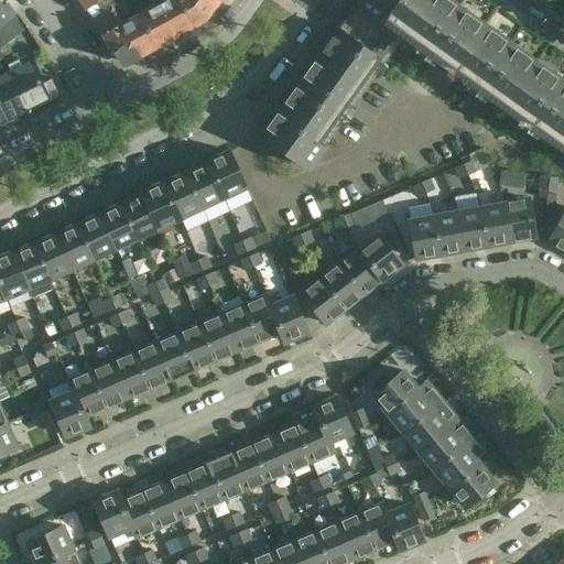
[(77,0),(84,10),(98,0),(77,0)]
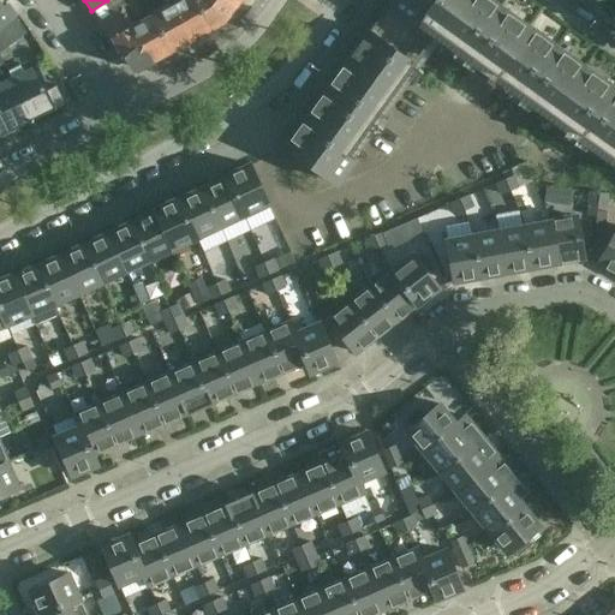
[(138,70),(151,63),(130,24),(131,24),(121,9),(125,6),(120,0),(107,0),(91,11),(131,67),(132,70),(135,70),(136,70),(138,70)]
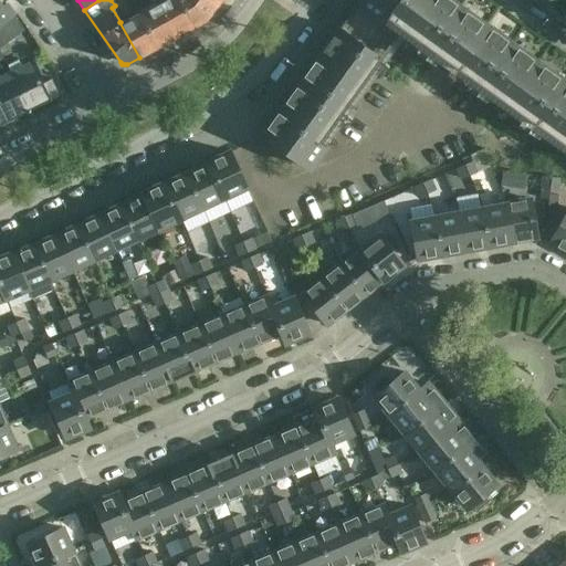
[(179,0),(160,0),(156,2),(176,38),(194,28),(179,0)]
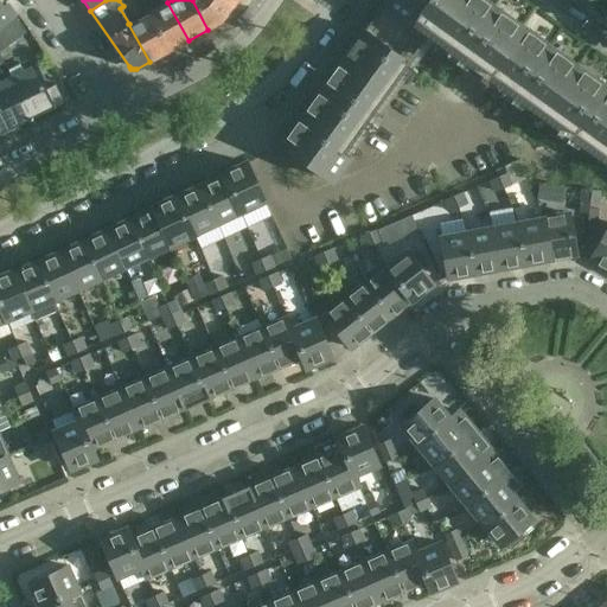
[(222,23),(234,6),(224,0),(192,0),(208,30),(222,23)]
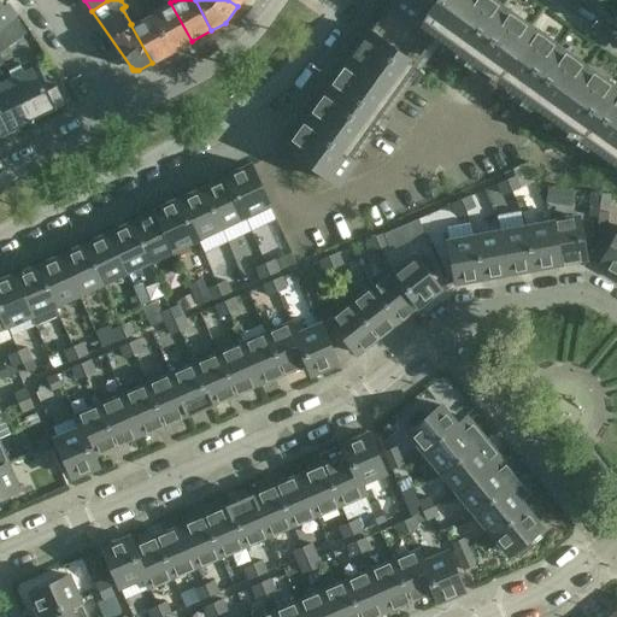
[(616,90),(491,0),(389,0),(387,4),(388,5),(440,47),(460,62),(460,63),(462,63),(464,60),(519,99),(517,103),(518,104),(521,100),(576,140),(574,144),(575,145),(577,141),(616,169),(616,90)]
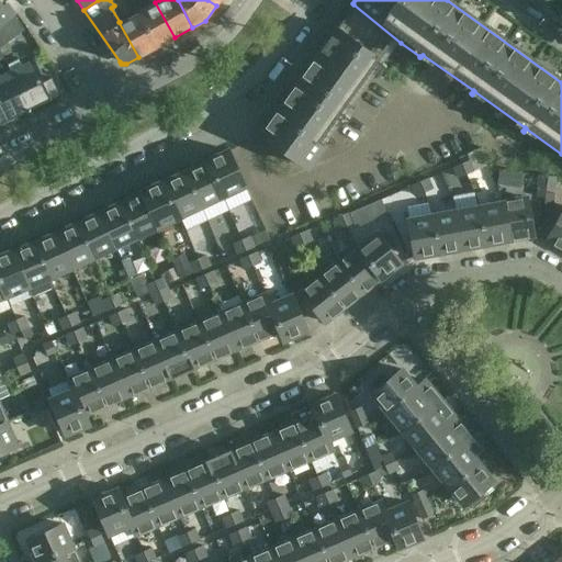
[(156,47),(175,37),(155,2),(146,8),(147,9),(138,14),(156,47)]
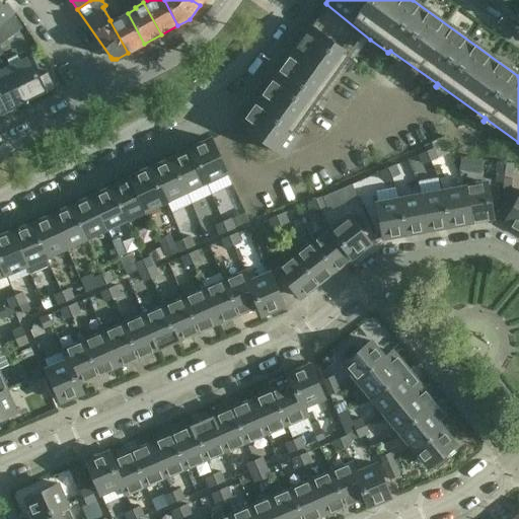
[(0,6),(0,22),(12,14),(5,4),(1,7),(0,6)]
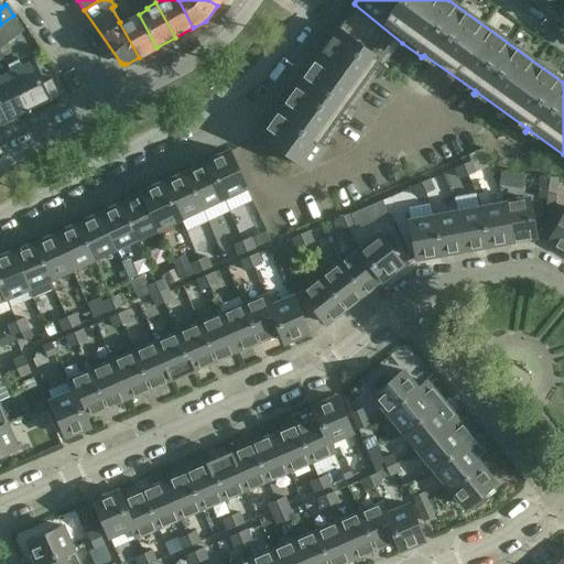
[(336,29),(261,133),(308,169),(339,126),(342,128),(349,118),(357,108),(354,106),(376,74),(379,76),(387,66),(402,43),(355,4),(337,30),(336,29)]
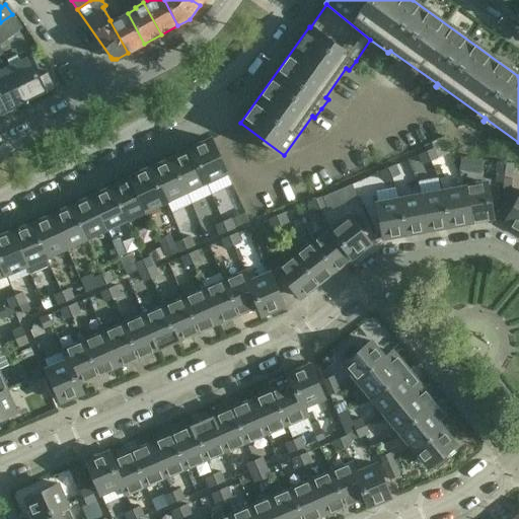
[(128,53),(144,44),(128,13),(120,17),(119,16),(110,20),(109,20),(128,53)]
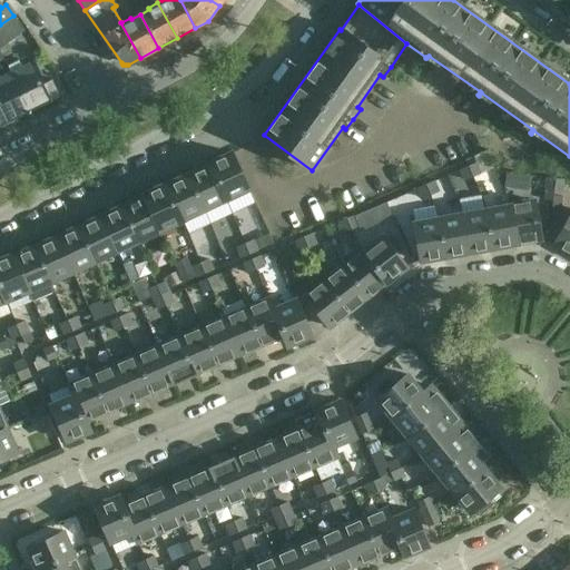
[(29,110),(59,96),(51,79),(42,84),(33,64),(11,75),(29,110)]
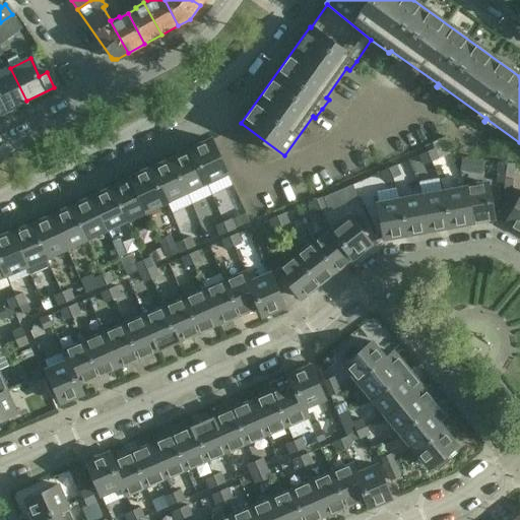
[(10,68),(0,72),(0,98),(9,116),(18,111),(16,106),(26,101),(10,68)]
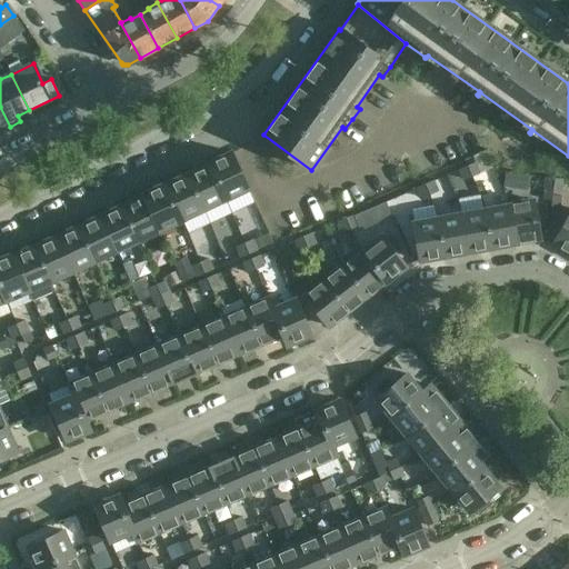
[(0,107),(0,130),(10,127),(0,107)]
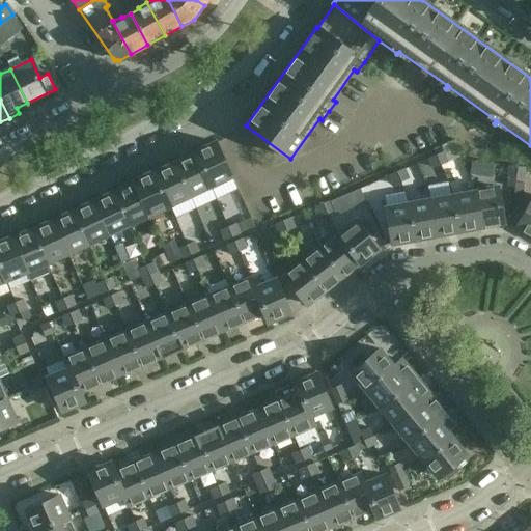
[(215,142),(194,152),(210,186),(231,176),(215,142)]
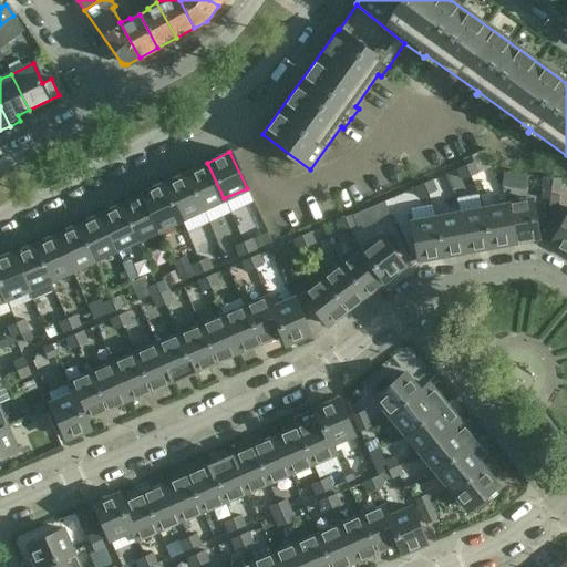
[(477,173),(473,162),(465,166),(470,176),(477,173)]
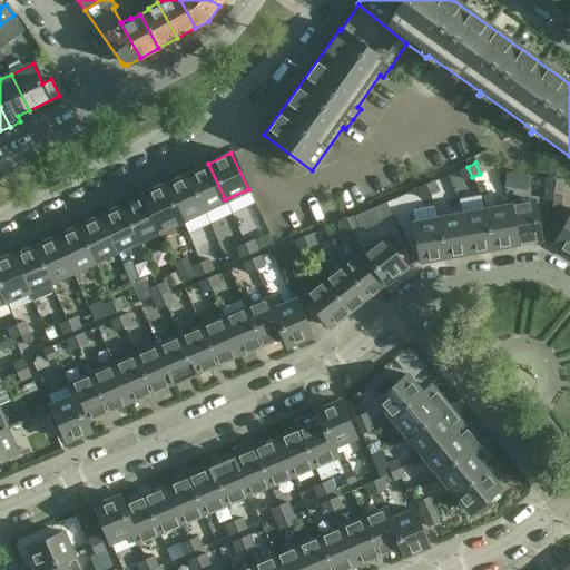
[(204,209),(225,199),(208,164),(207,164),(208,165),(187,175),(204,209)]
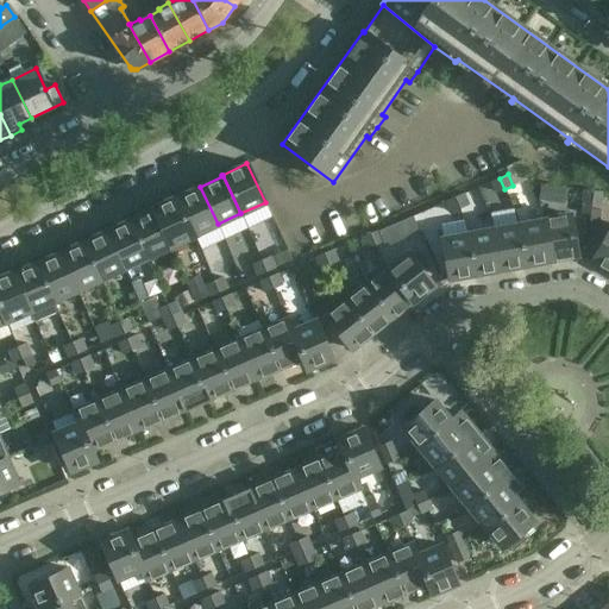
[(489,182),(495,194),(504,189),(500,179),(489,182)]
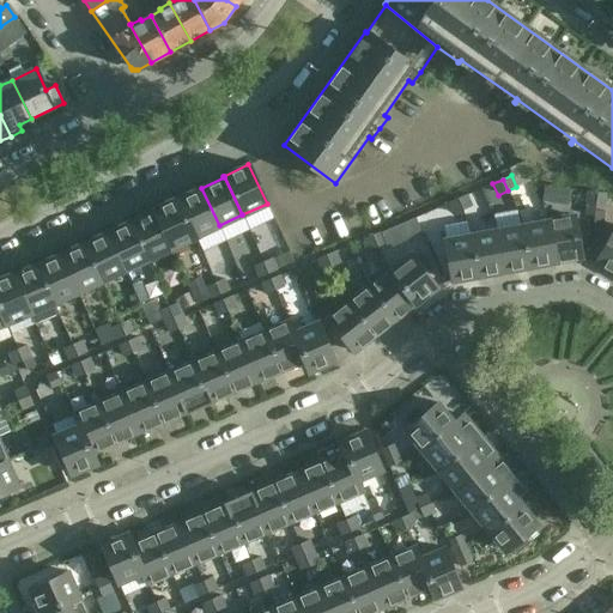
[(177,198),(190,226),(195,237),(219,225),(201,188),(178,199),(178,198),(177,198)]
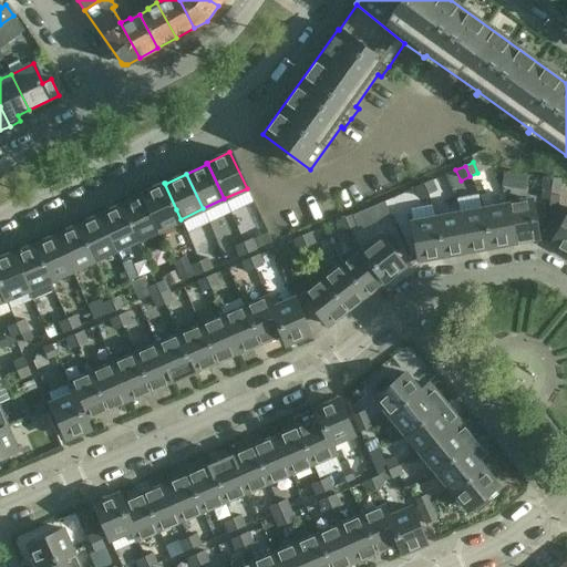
[(542,176),(539,188),(549,191),(552,178),(542,176)]
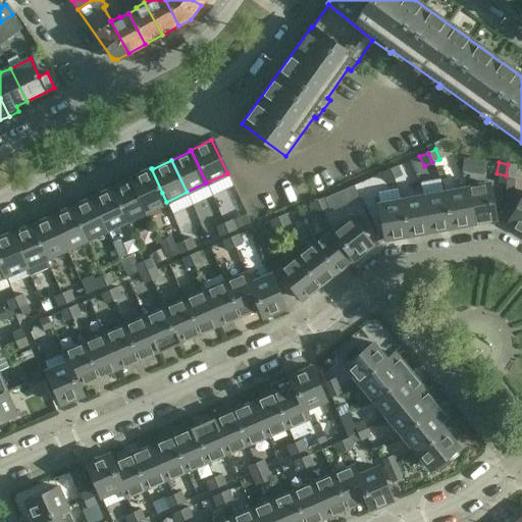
[(515,176),(517,165),(508,164),(506,175),(515,176)]
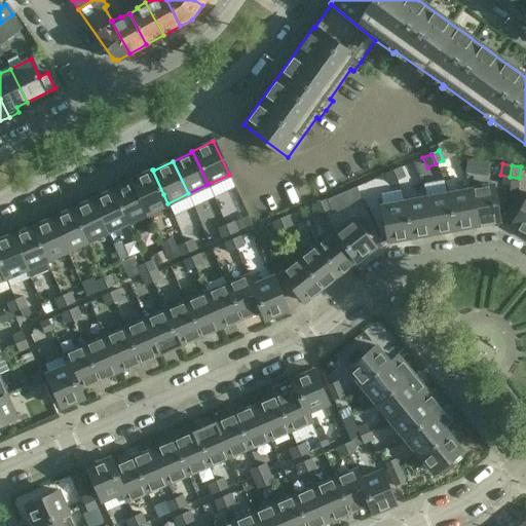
[(405,178),(401,166),(392,171),(397,181),(405,178)]
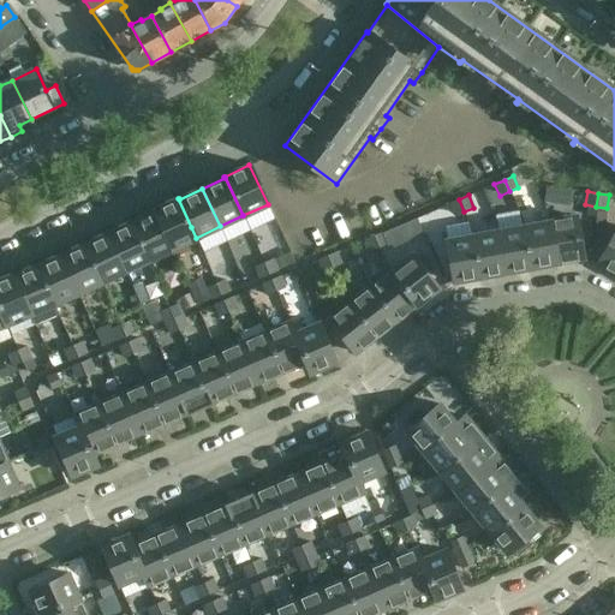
[(178,198),(154,210),(173,249),(196,238),(191,227),(178,198)]
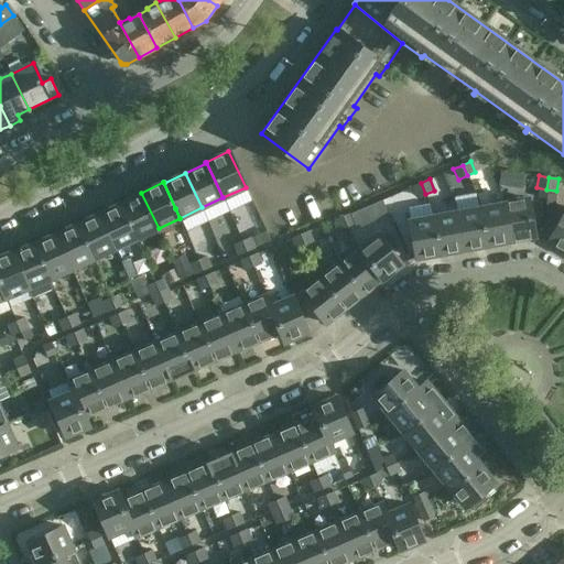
[(411,187),(415,198),(425,194),(421,183),(411,187)]
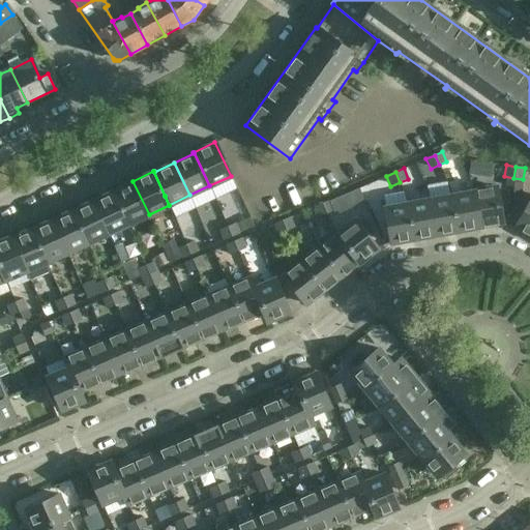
[(128,224),(149,214),(133,181),(133,182),(113,192),(128,224)]
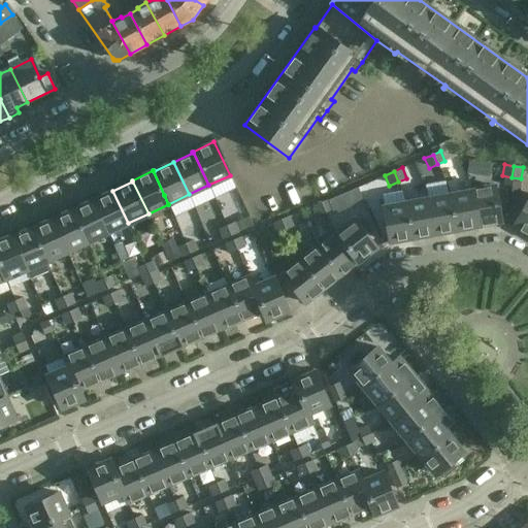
[(471,191),(477,226),(500,222),(494,187),(471,191)]
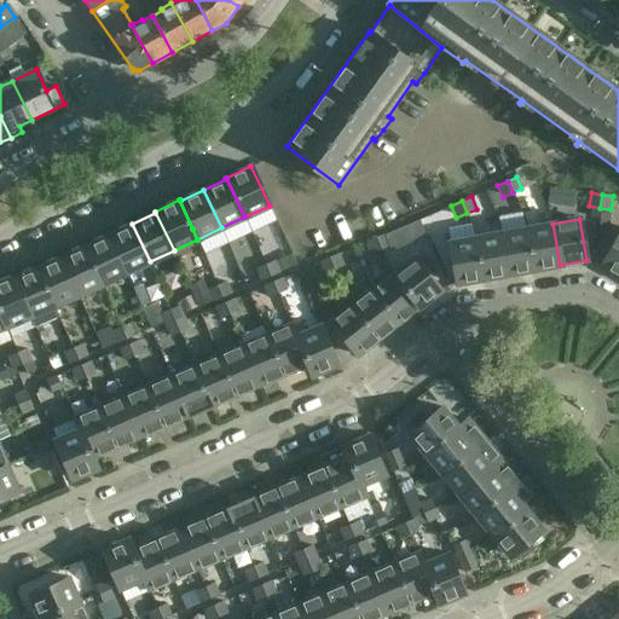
[(418,220),(409,225),(415,241),(426,237),(418,220)]
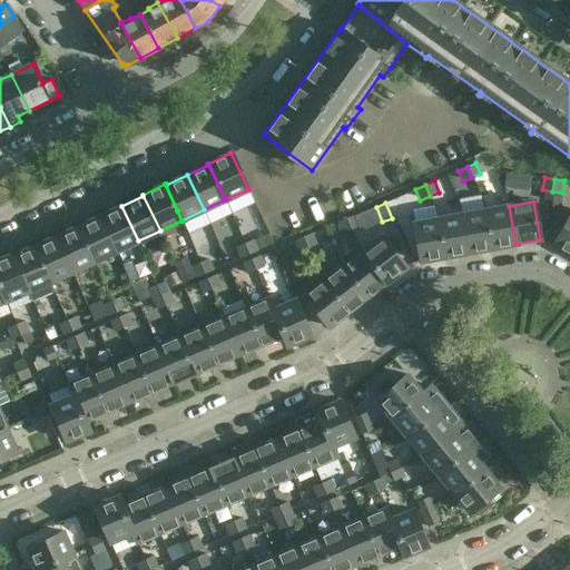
[(121,206),(100,216),(116,251),(138,241),(121,206)]
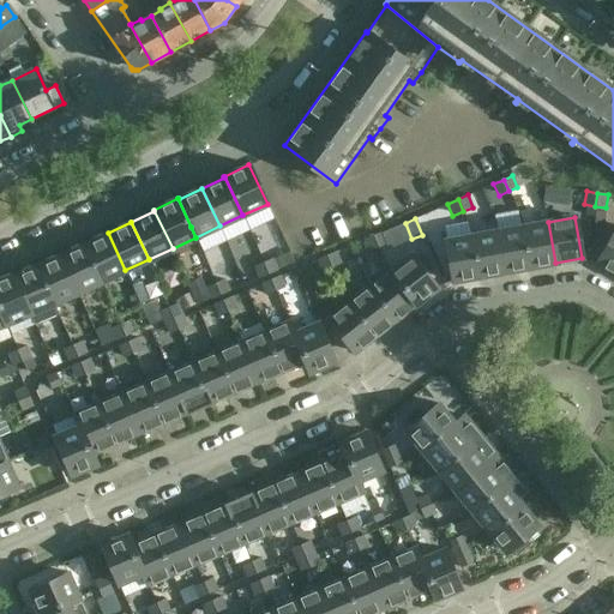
[(530,268),(555,263),(548,222),(523,227),(530,268)]
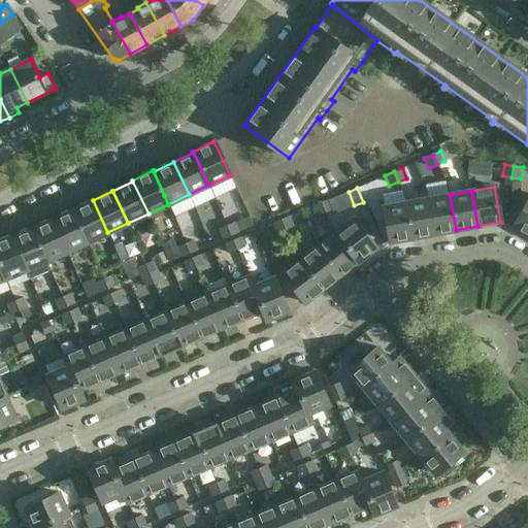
[(450,195),(427,199),(433,234),(456,230),(450,195)]
